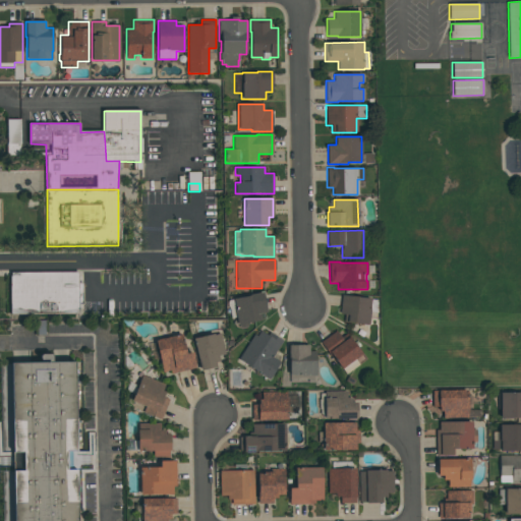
[(77,313),(78,303),(82,303),(82,284),(78,284),(78,272),(9,273),(10,313),(77,313)]
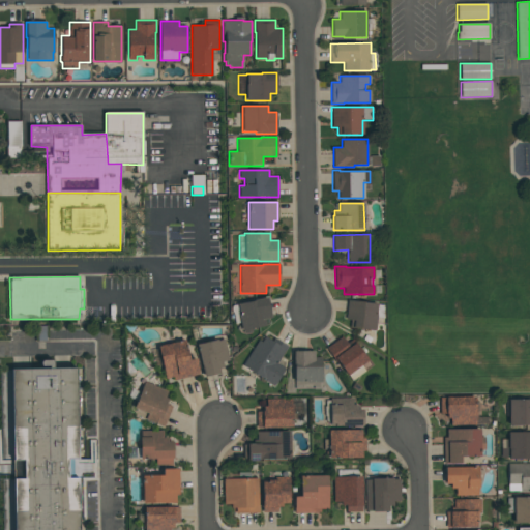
[(232,305),(237,304),(237,303),(255,300),(255,299),(267,297),(271,318),(265,319),(266,326),(252,328),(252,332),(244,333),(243,330),(242,330),(240,323),(235,324),(234,322),(234,319),(234,315),(232,312),(231,308),(232,305)]
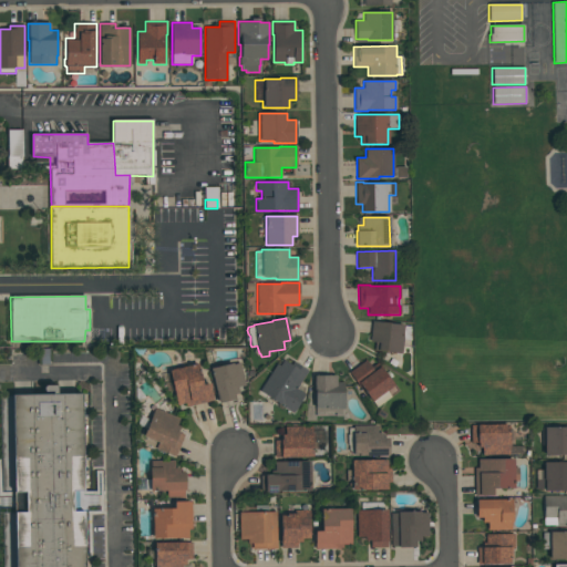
[(410,340),(402,339),(401,353),(374,351),(374,342),(370,342),(371,321),(403,325),(403,326),(411,327),(410,340)]
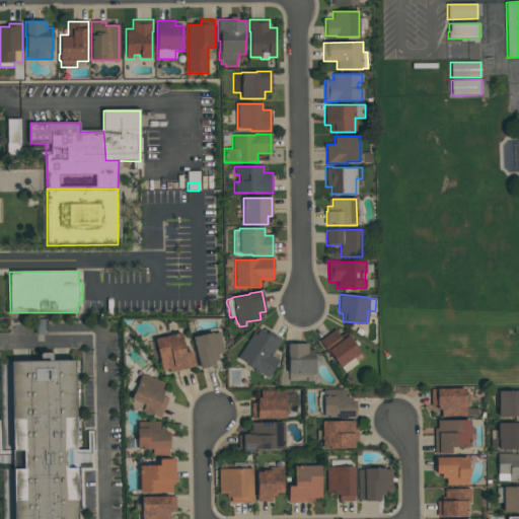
[(237,358),(253,332),(255,335),(260,329),(267,334),(268,330),(282,340),(271,356),(280,361),(269,378),(237,358)]
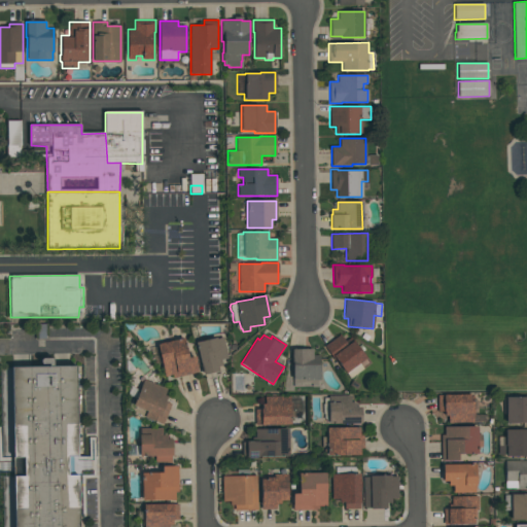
[(350,379),(346,373),(345,374),(338,363),(337,363),(324,347),(340,335),(348,345),(353,341),(366,358),(359,363),(363,369),(350,379)]
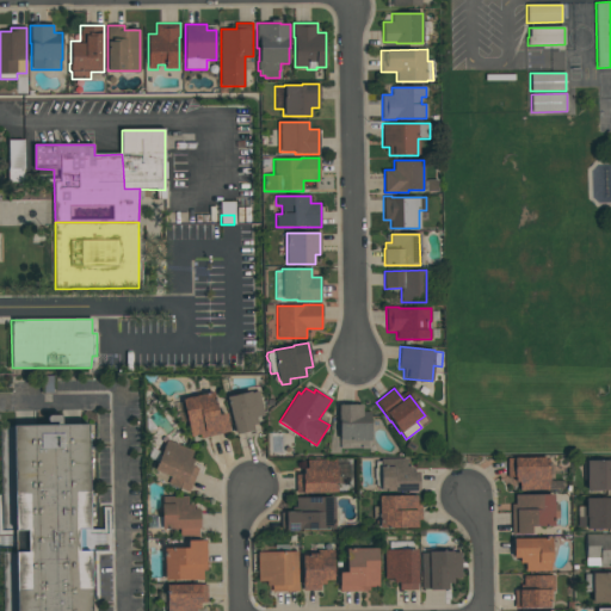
[(235,434),(227,402),(229,401),(228,396),(250,392),(251,393),(258,390),(264,415),(257,418),(258,424),(252,425),(254,430),(235,434)]
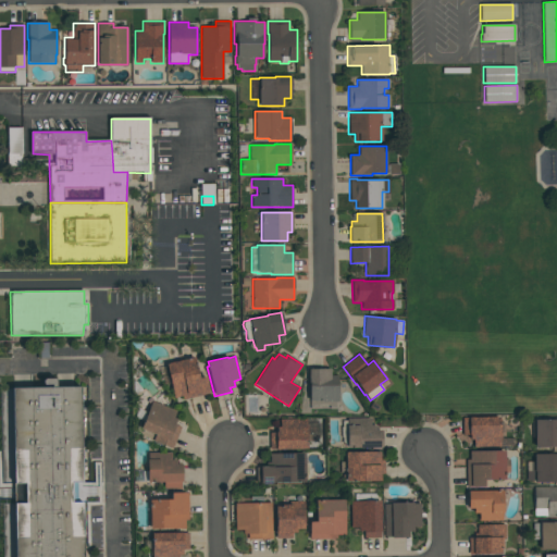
[(210,393),(183,399),(182,396),(174,398),(165,364),(194,357),(199,378),(206,376),(210,393)]
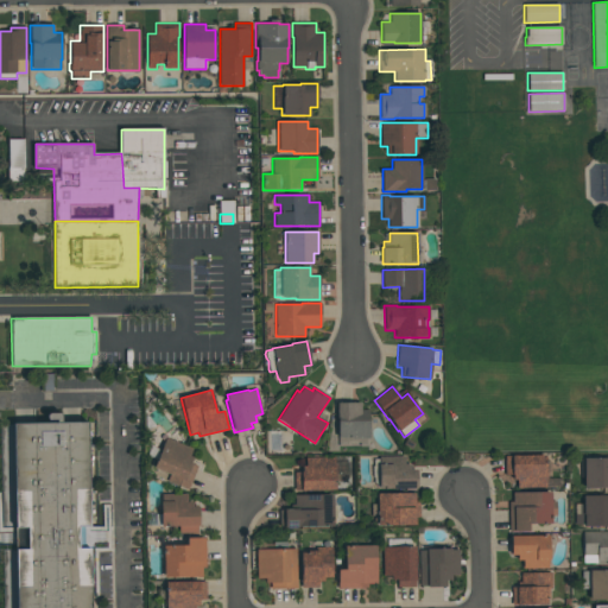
[(336,403),(360,403),(360,410),(368,410),(368,447),(339,447),(339,437),(337,437),(337,422),(336,422),(336,403)]
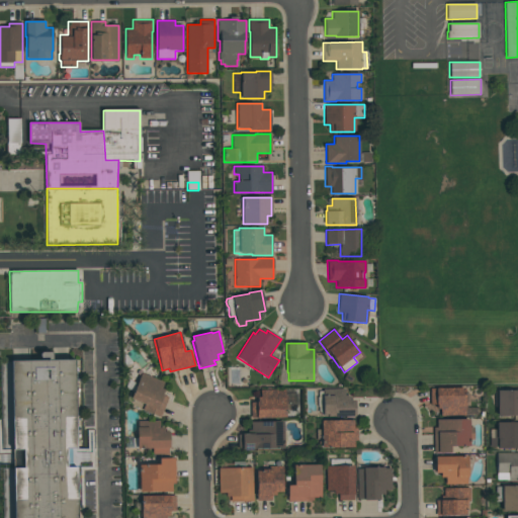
[(9,365),(12,517),(77,517),(74,365),(9,365)]
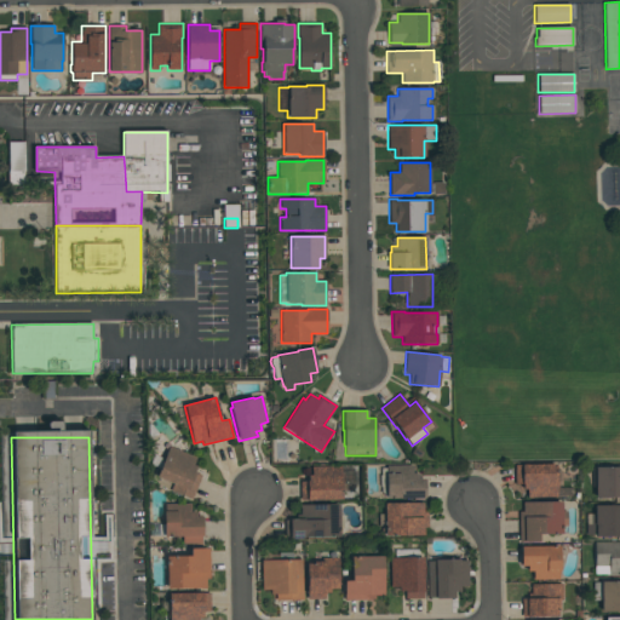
[(191,499),(170,491),(173,484),(156,477),(168,446),(196,458),(193,465),(196,466),(194,472),(201,475),(191,499)]
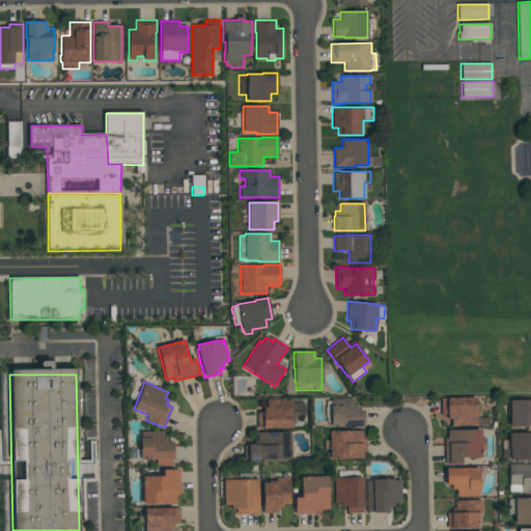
[(476,397),(476,412),(478,412),(478,418),(476,418),(476,426),(451,426),(451,419),(447,419),(447,414),(440,414),(440,398),(446,398),(446,397),(476,397)]
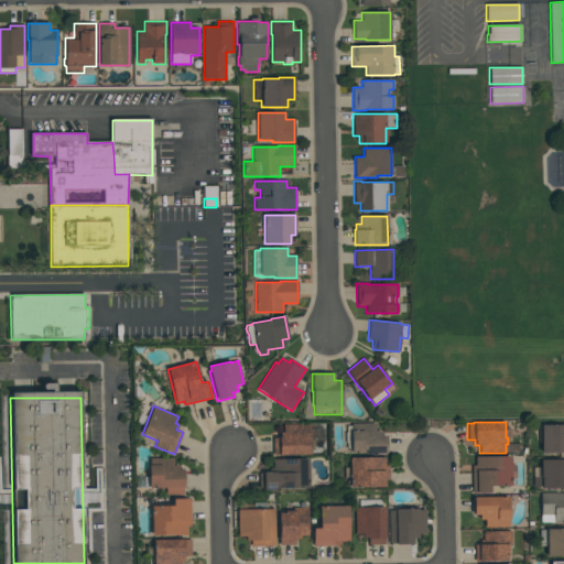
[(350,454),(350,431),(351,431),(351,423),(375,423),(375,431),(381,431),(381,435),(386,435),(387,454),(350,454)]
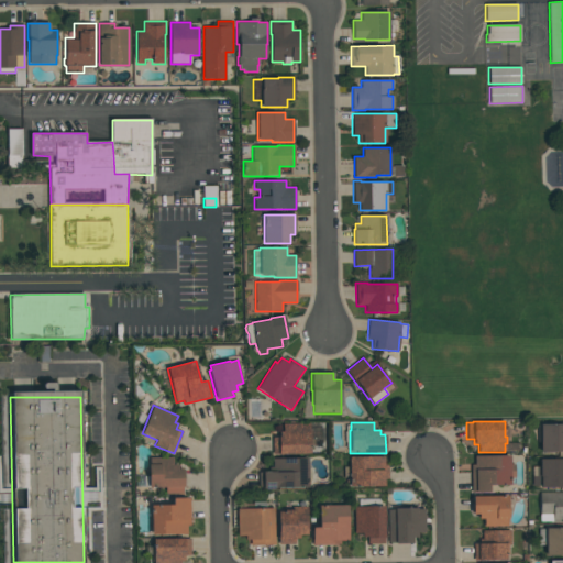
[(272,437),(279,437),(279,431),(283,431),(283,423),(310,423),(310,424),(320,423),(321,427),(323,427),(323,441),(321,441),(321,445),(310,446),(310,454),(278,454),(272,454),(272,437)]
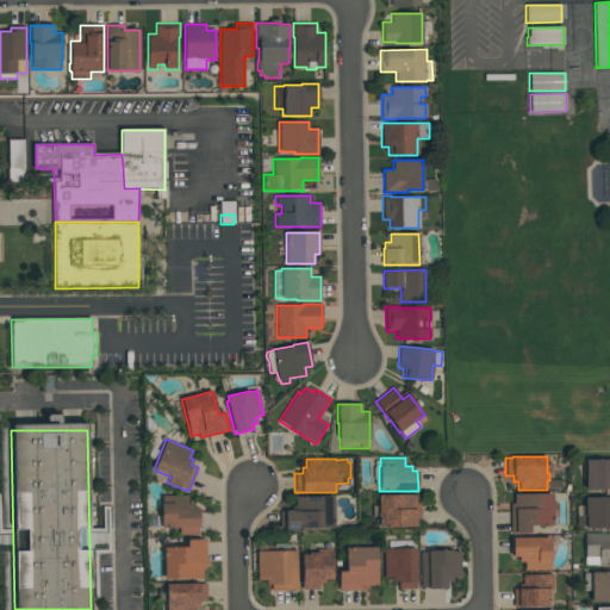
[(585,460),(609,460),(609,490),(585,490),(585,460)]
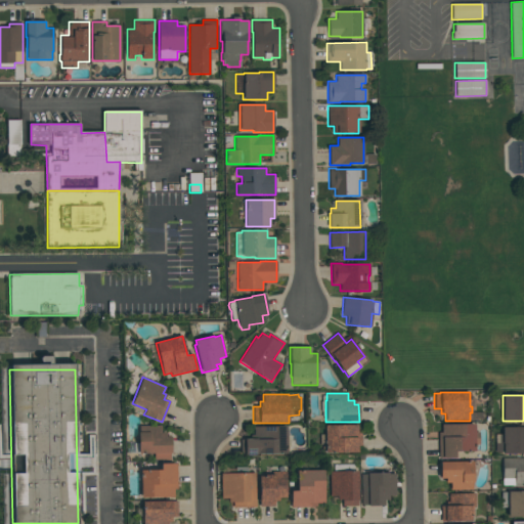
[(438,459),(438,433),(441,433),(441,424),(475,424),(475,432),(479,432),(479,444),(475,444),(475,451),(455,451),(455,459),(438,459)]
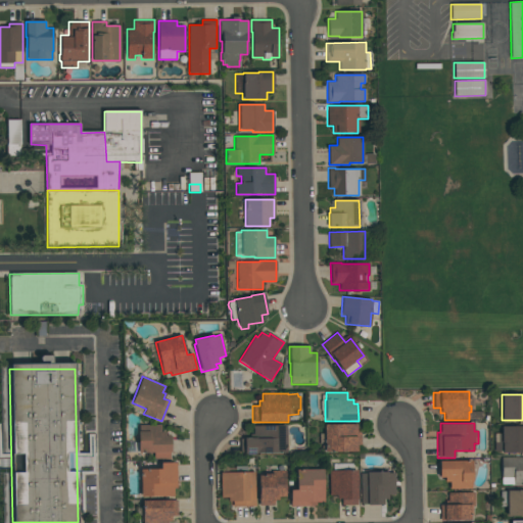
[(160,424),(160,432),(165,432),(165,436),(171,436),(171,453),(170,453),(170,459),(153,459),(153,453),(138,454),(138,431),(139,431),(139,425),(160,424)]
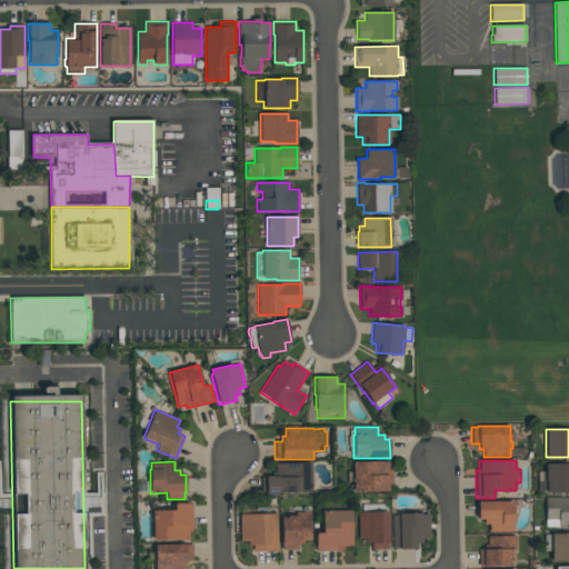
[(388,461),(388,470),(392,470),(392,482),(388,482),(389,491),(352,491),(352,488),(350,488),(350,482),(348,482),(347,472),(352,472),(352,461),(388,461)]
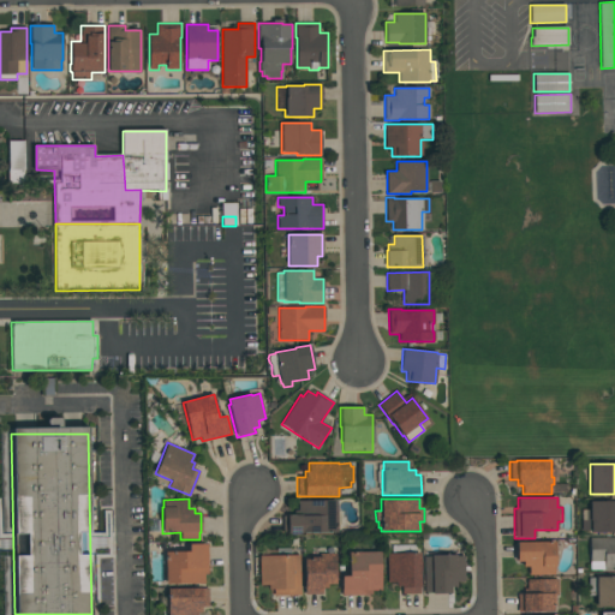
[(336,500),(336,511),(341,511),(341,519),(342,518),(344,525),(336,525),(336,532),(303,533),(303,535),(287,535),(287,533),(282,533),(282,517),(287,515),(287,514),(298,514),(298,500),(336,500)]
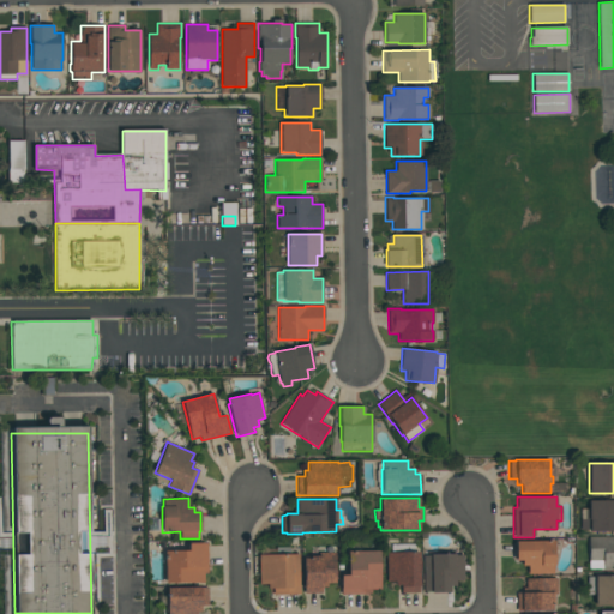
[(613,533),(589,533),(589,530),(581,530),(581,509),(588,509),(588,500),(613,500),(613,533)]
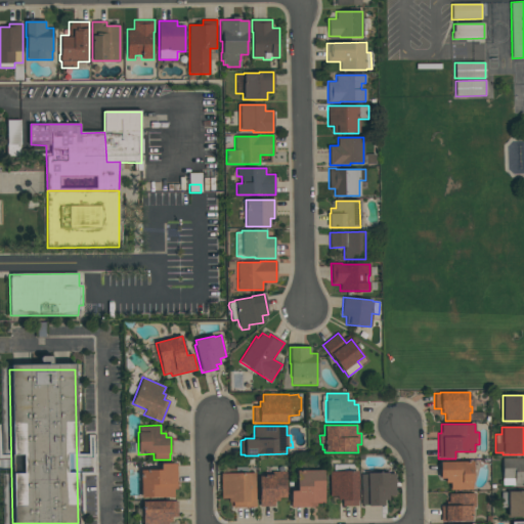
[(523,459),(523,486),(514,486),(514,485),(503,485),(503,479),(501,479),(501,459),(523,459)]
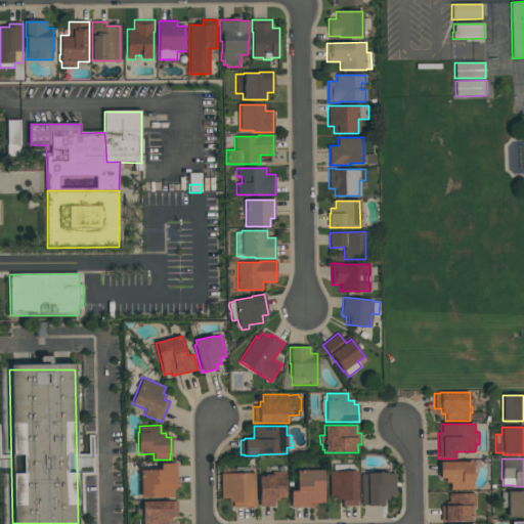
[(473,462),(473,483),(472,483),(472,490),(449,490),(449,483),(445,483),(445,478),(440,478),(440,462),(473,462)]
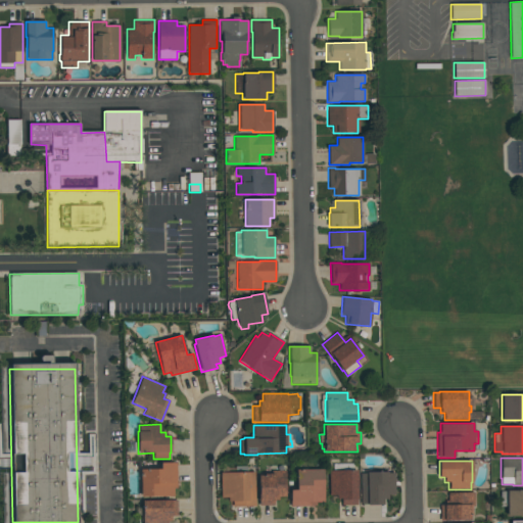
[(160,463),(177,463),(177,488),(174,488),(174,496),(140,496),(140,469),(160,469),(160,463)]
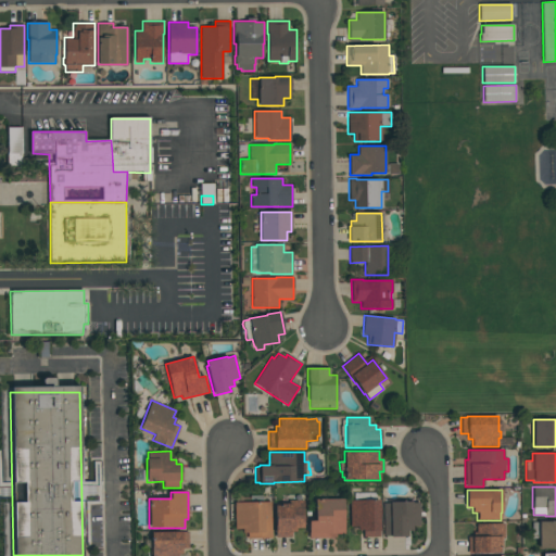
[(350,527),(350,501),(354,501),(354,492),(375,492),(375,500),(379,500),(379,538),(363,538),(363,531),(358,531),(358,527),(350,527)]
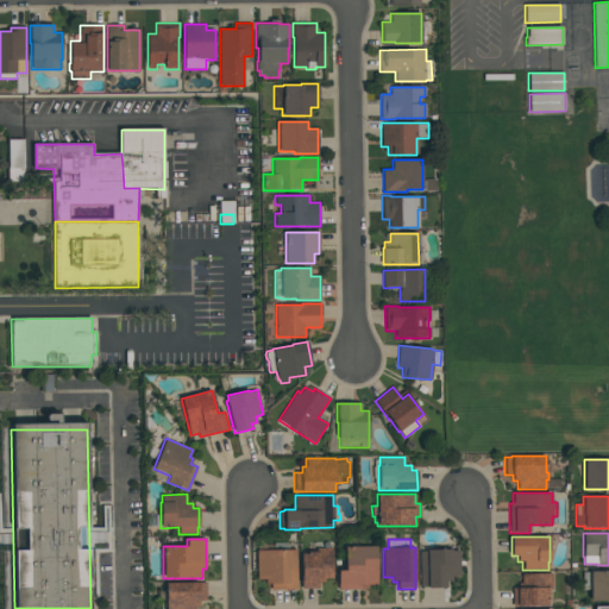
[(338,590),(338,571),(344,571),(344,546),(377,546),(377,585),(368,585),(368,590),(338,590)]
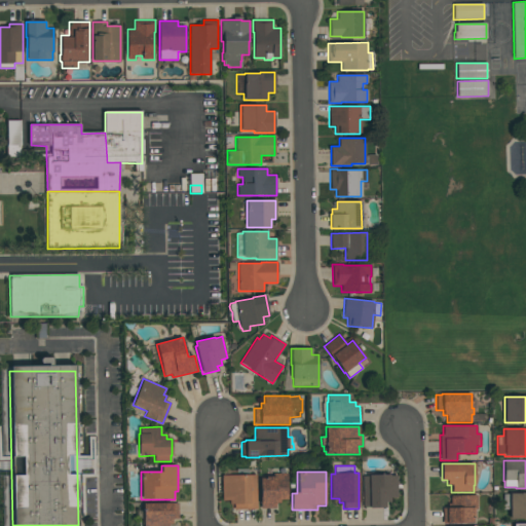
[(276,509),(260,509),(260,478),(266,478),(266,476),(273,476),(273,473),(288,473),(288,499),(280,499),(280,502),(276,502),(276,509)]
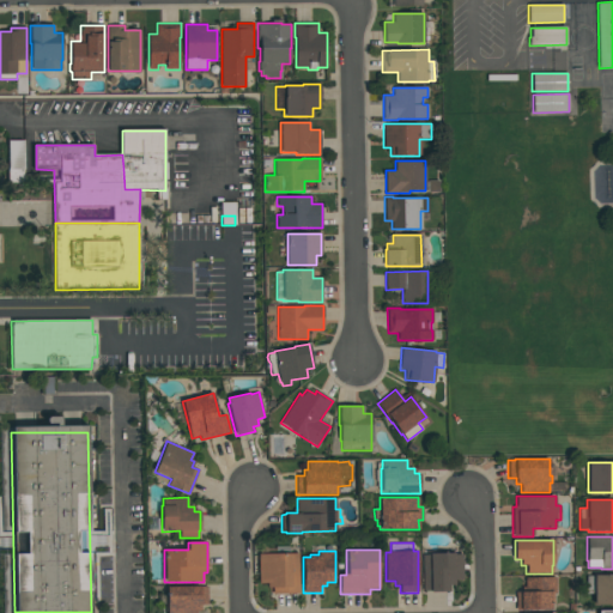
[(298,553),(299,594),(272,594),(272,588),(267,588),(267,583),(259,584),(258,554),(298,553)]
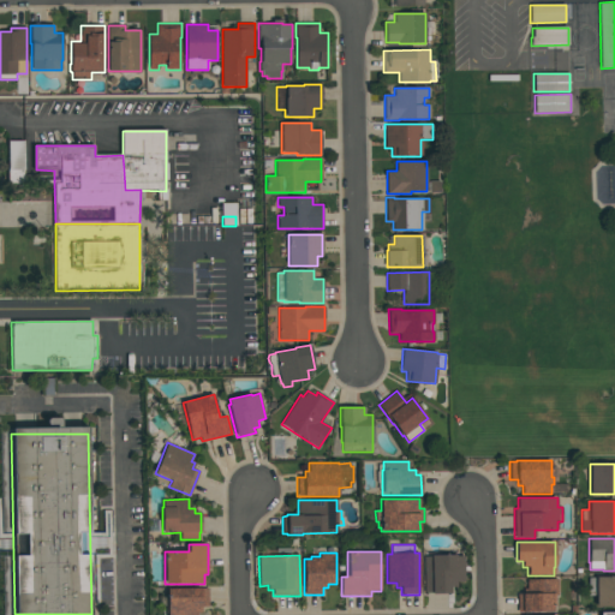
[(424,593),(424,556),(430,556),(430,555),(455,555),(455,556),(464,556),(464,581),(457,581),(457,587),(451,587),(451,593),(424,593)]
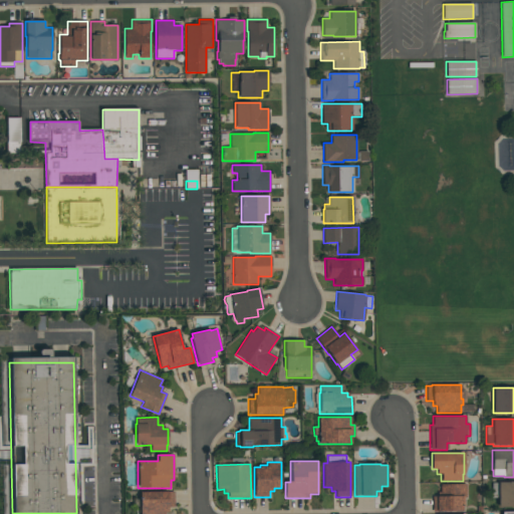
[(513,507),(498,507),(498,498),(492,498),(492,483),(498,483),(498,482),(513,482),(513,507)]
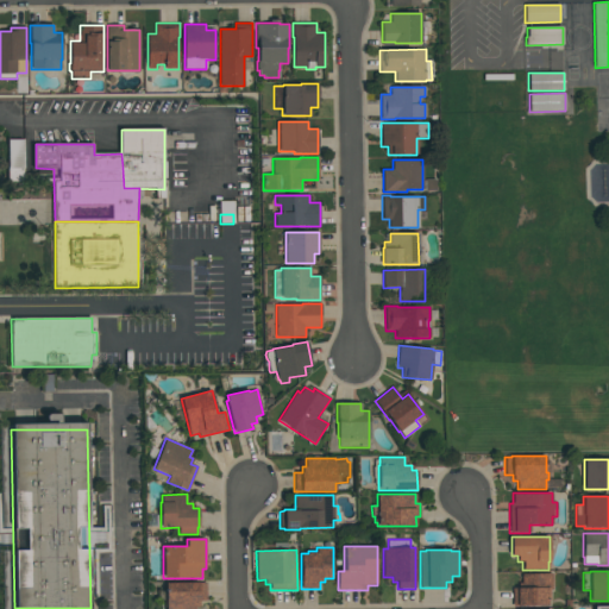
[(519,588),(519,583),(521,583),(521,573),(552,573),(552,590),(550,590),(550,601),(548,601),(548,606),(513,606),(513,588),(519,588)]
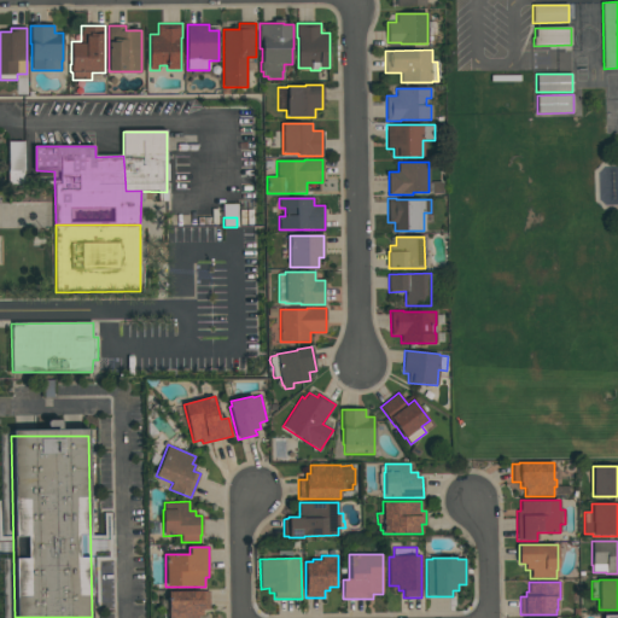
[(168,617),(168,592),(209,590),(209,610),(203,610),(203,616),(198,616),(198,617),(168,617)]
